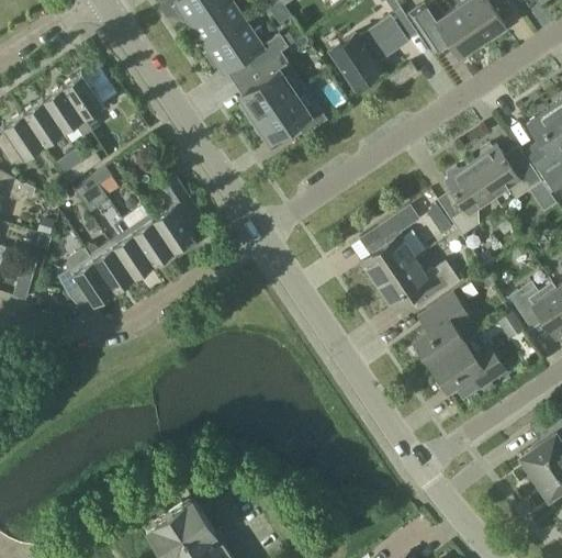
[(186,31),(229,2),(227,0),(180,0),(170,8),(171,9),(172,8),(181,22),(186,20),(191,26),(186,31)]
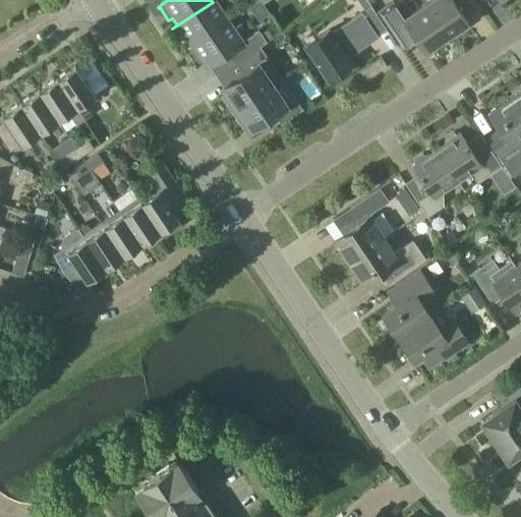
[(418,0),(423,7),(446,40),(467,24),(453,3),(458,0),(418,0)]
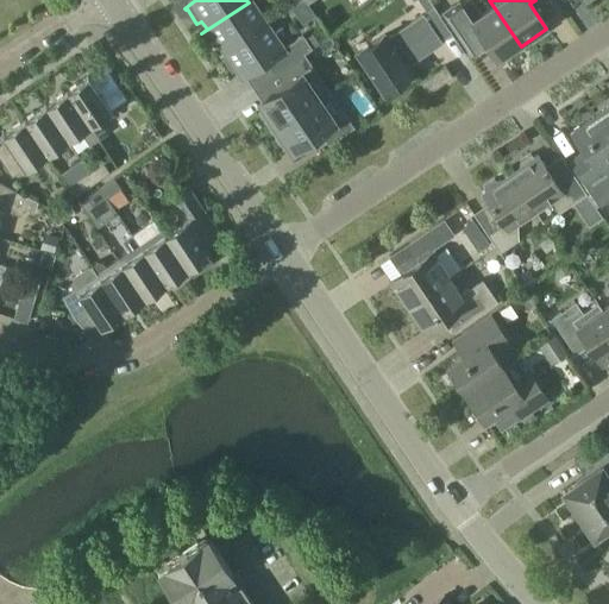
[(521,46),(495,8),(481,18),(470,1),(459,8),(458,6),(444,17),(465,48),(478,38),(495,63),(521,46)]
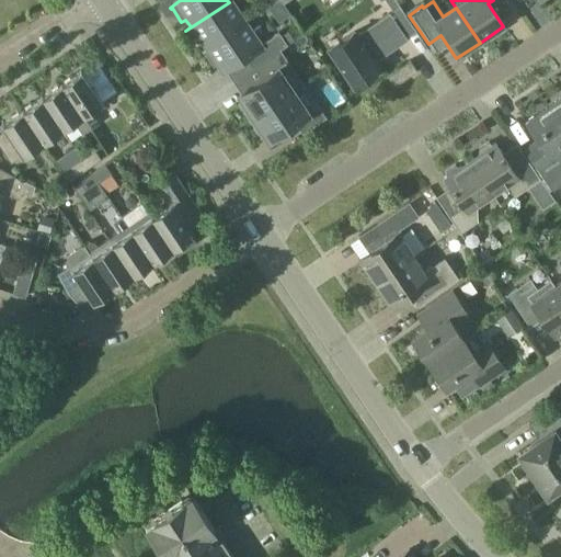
[(229,2),(185,31),(186,32),(187,31),(197,45),(201,43),(206,50),(201,54),(202,54),(244,25),(229,2)]
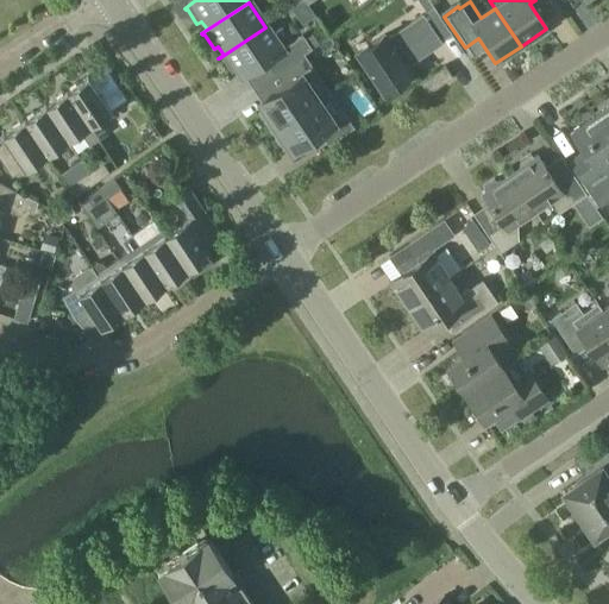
[(383,38),(356,57),(382,96),(388,93),(391,96),(407,86),(405,82),(410,77),(405,70),(440,46),(421,19),(387,43),(383,38)]
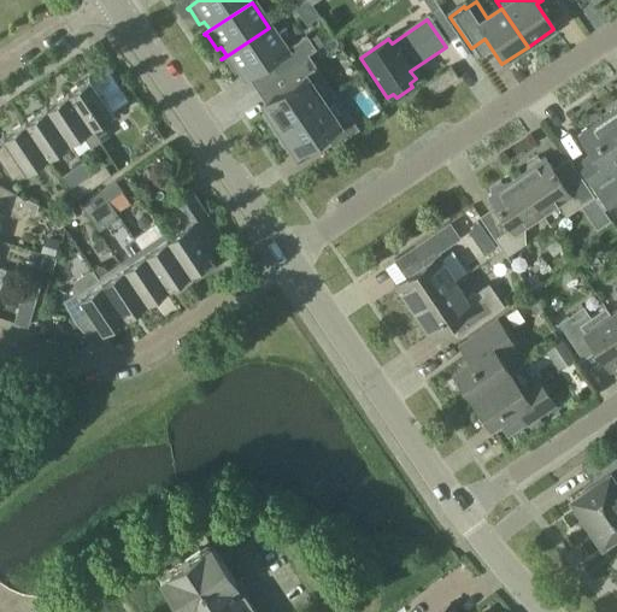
[(269,28),(222,59),(222,60),(223,59),(234,75),(239,72),(245,82),(269,66),(277,78),(315,53),(306,39),(286,53),(269,28)]
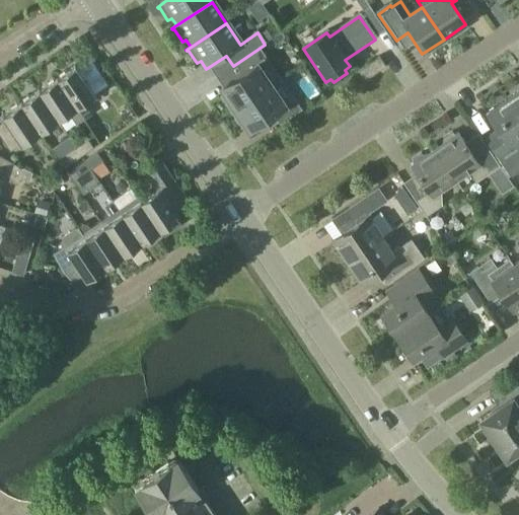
[(243,74),(220,90),(224,96),(220,98),(230,114),(270,86),(256,66),(266,60),(258,49),(236,64),(243,74)]
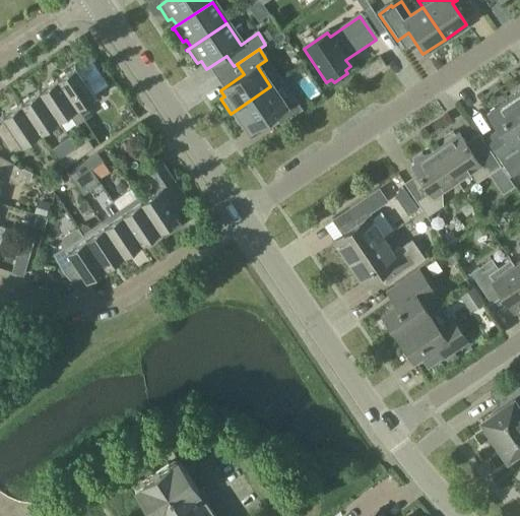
[(83,109),(96,101),(94,97),(108,87),(89,61),(76,70),(75,68),(56,81),(83,121),(88,118),(83,109)]
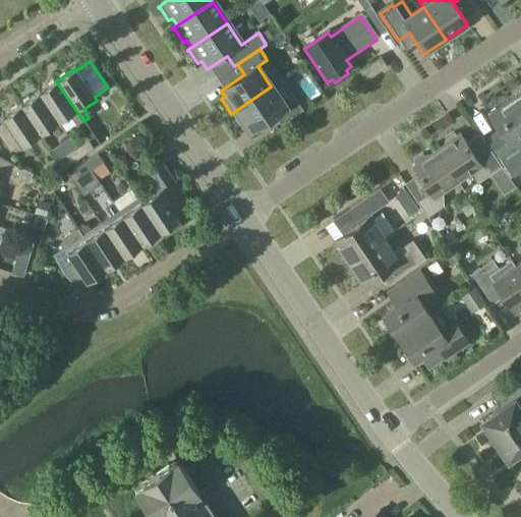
[(74,127),(83,121),(56,81),(38,94),(59,125),(68,119),(74,127)]
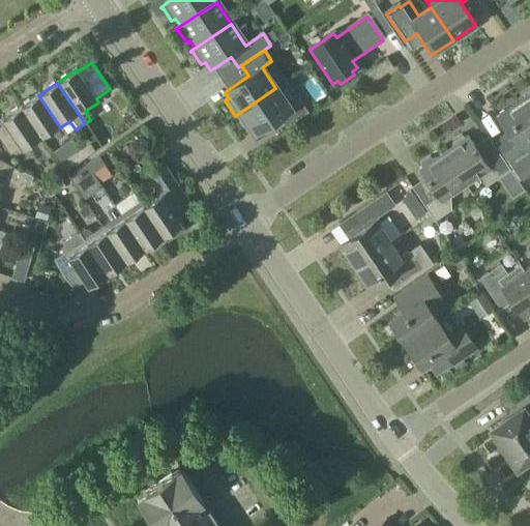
[(290,110),(275,88),(235,116),(245,130),(249,128),(254,135),(277,118),(287,132),(308,116),(300,104),(290,110)]
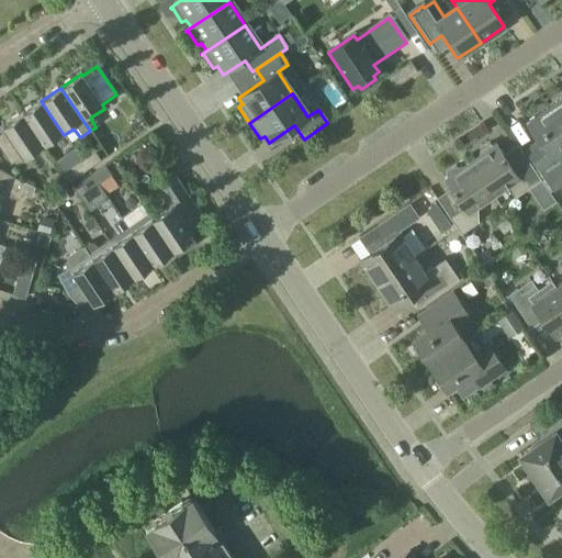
[(44,149),(64,135),(41,101),(21,114),(44,149)]
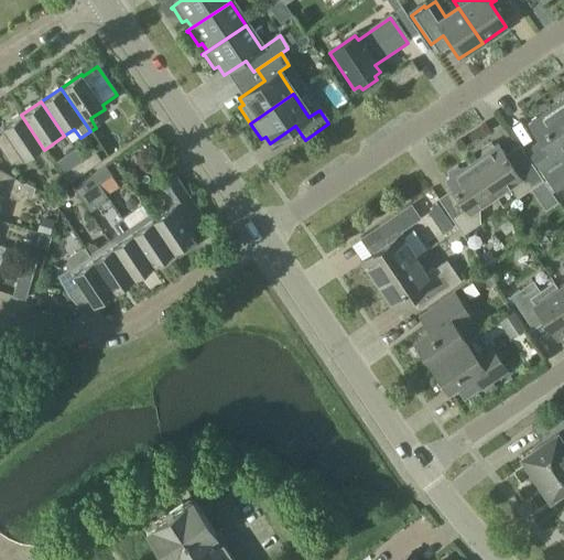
[(563,101),(552,110),(563,128),(563,101)]
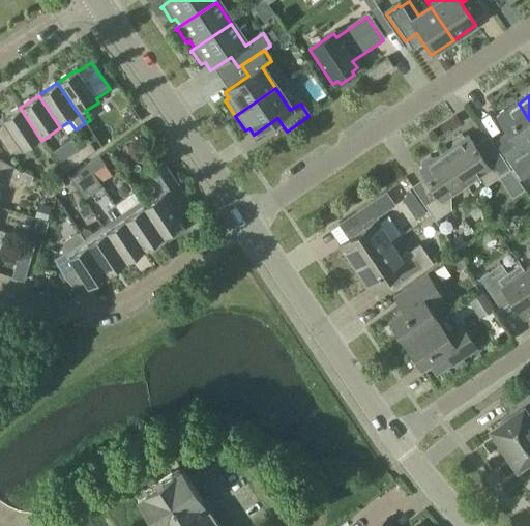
[(529,152),(526,146),(529,143),(529,120),(519,104),(496,119),(511,141),(499,149),(521,182),(529,175),(529,152)]
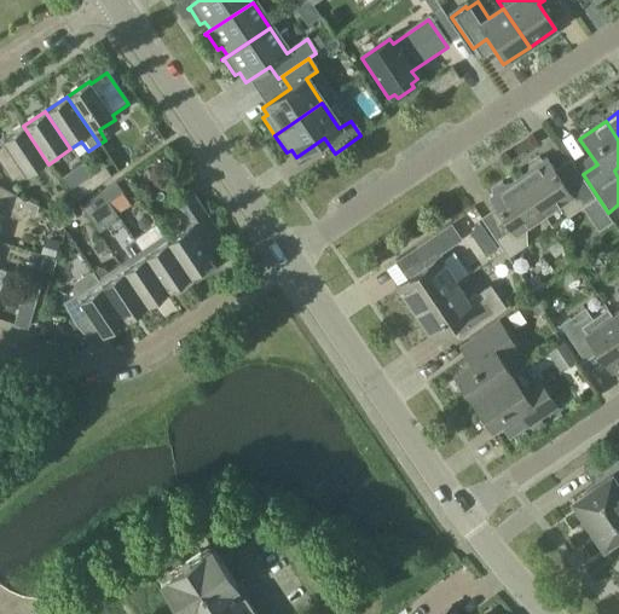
[(27,179),(48,164),(23,126),(0,142),(6,149),(0,151),(0,169),(9,184),(23,174),(27,179)]
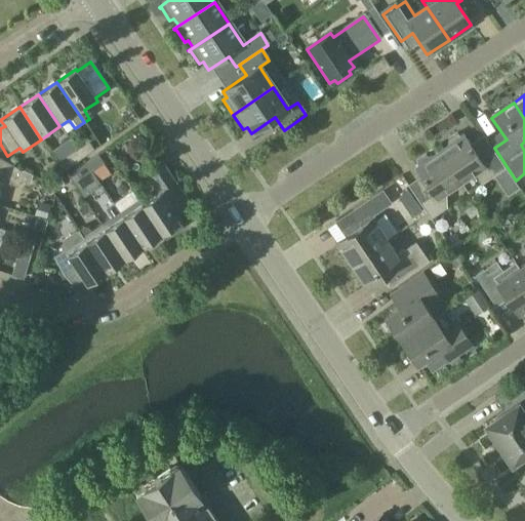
[(439,153),(460,186),(475,175),(482,186),(505,170),(492,153),(479,162),(462,137),(460,138),(456,135),(447,143),(448,147),(439,153)]
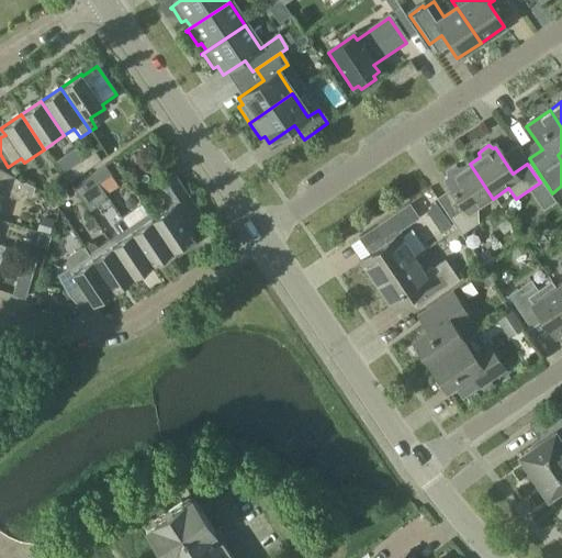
[(92,154),(81,162),(88,170),(99,163),(92,154)]
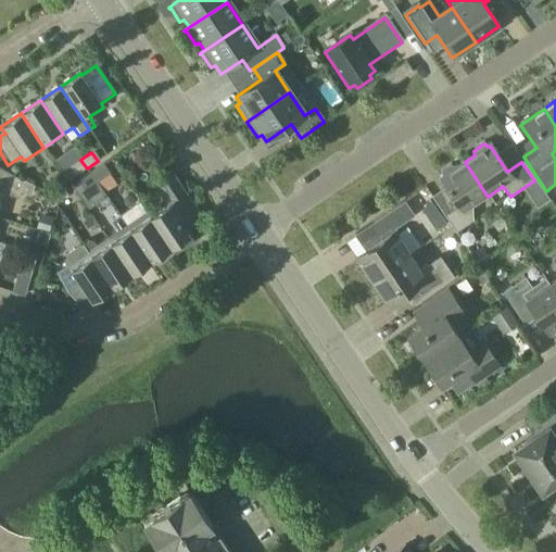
[(66,168),(73,178),(87,168),(80,160),(66,168)]
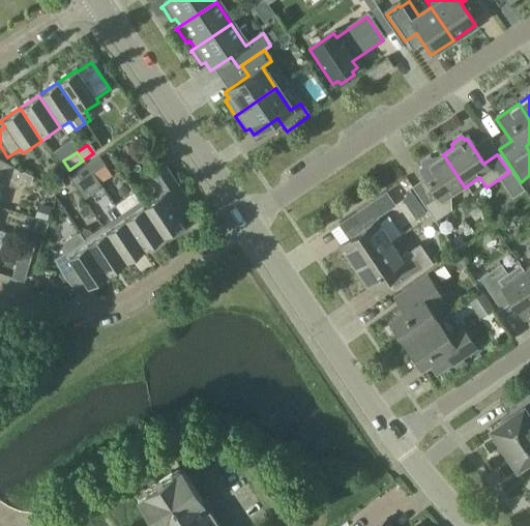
[(421,170),(419,171),(437,198),(423,207),(434,223),(450,212),(449,198),(465,187),(443,154),(433,162),(430,159),(420,166),(421,170)]
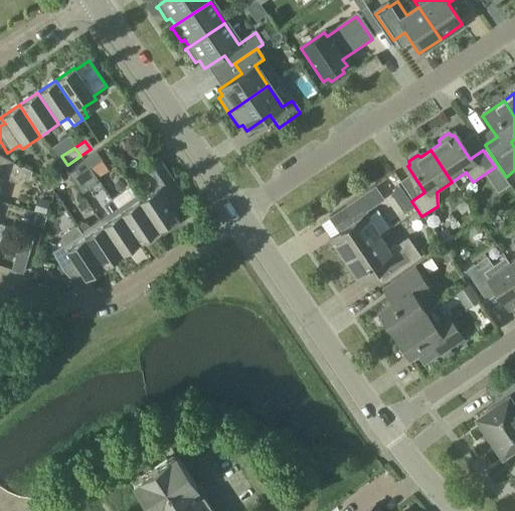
[(95,155),(83,162),(90,171),(96,181),(107,173),(95,155)]
